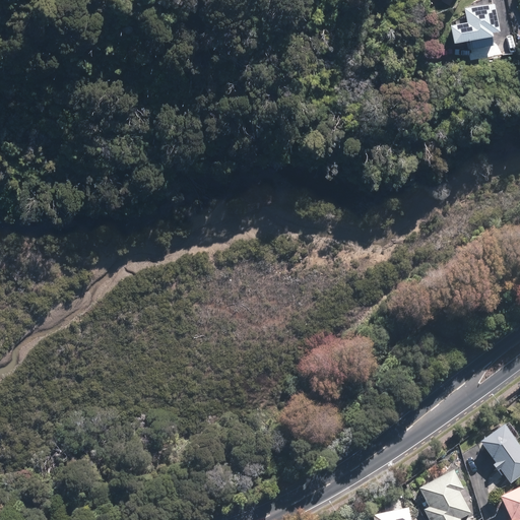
[(498,31),(493,5),(466,10),(468,22),(452,25),(454,40),(498,31)]
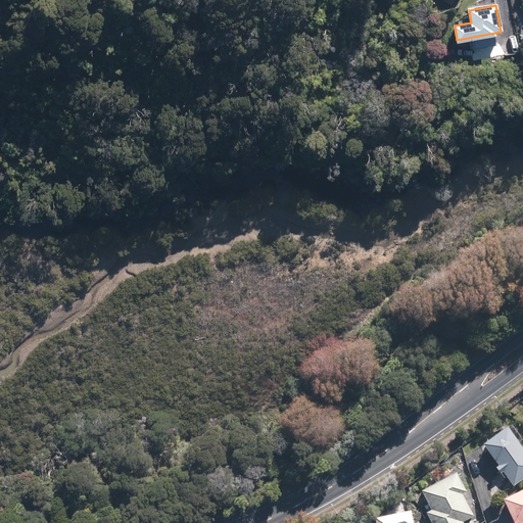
[(522,450),(505,426),(481,442),(497,464),(494,466),(498,472),(503,469),(513,484),(522,476),(522,450)]
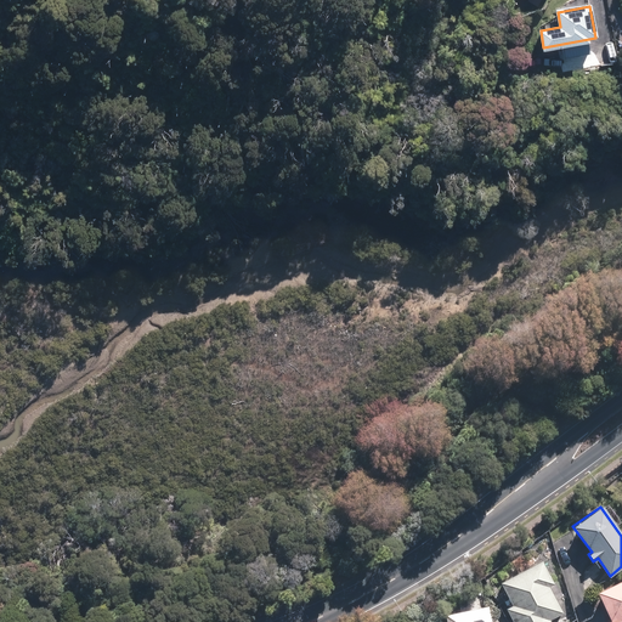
[(507,609),(513,621),(549,621),(548,618),(560,612),(547,587),(553,584),(541,561),(499,583),(512,605),(507,609)]
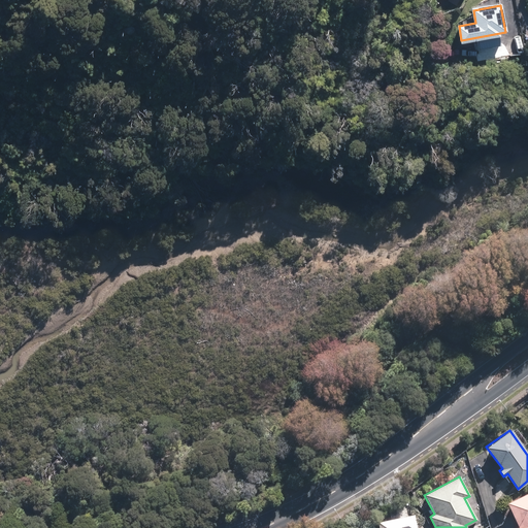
[(527,527),(527,492),(506,502),(519,527),(515,527),(527,527)]
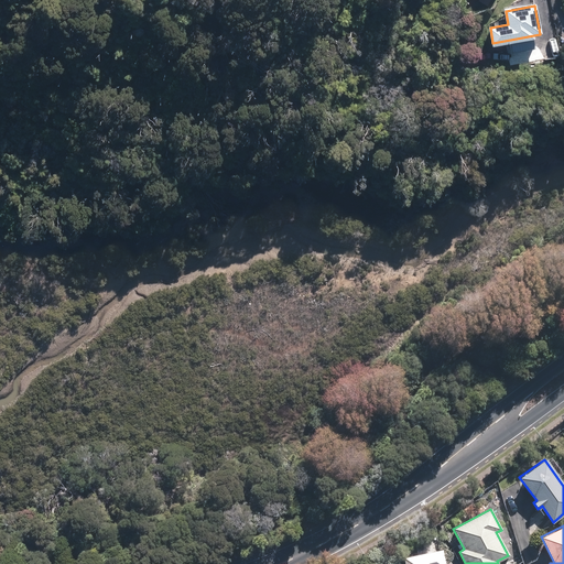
[(443,556),(442,550),(404,557),(405,563),(446,563),(445,555),(443,556)]
